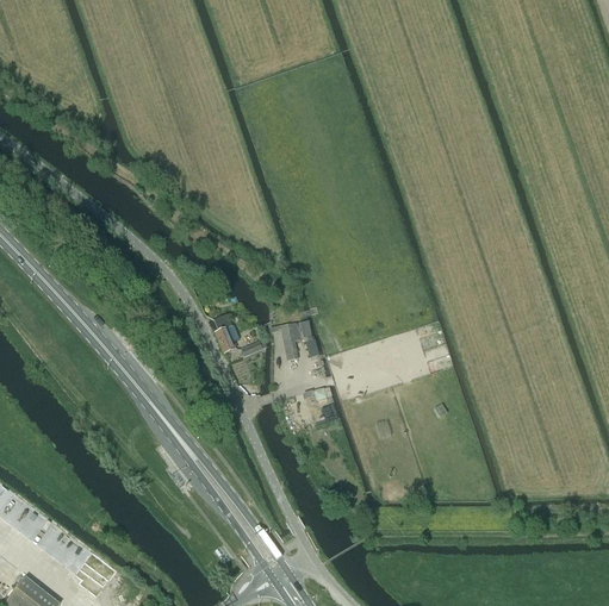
[(227,313),(212,319),(217,330),(213,331),(223,353),(235,348),(231,341),(237,337),(232,324),(231,324),(230,324),(227,313)]
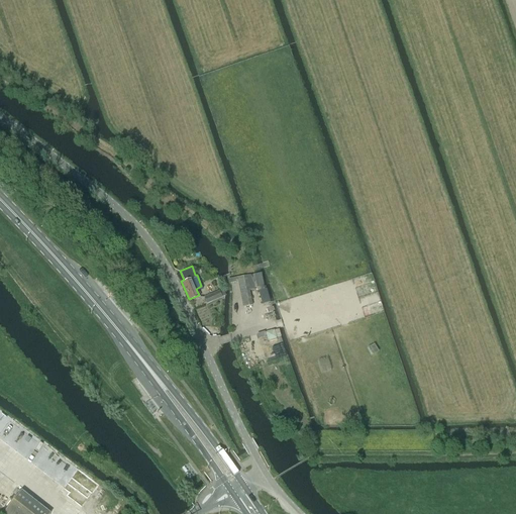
[(239,275),(230,277),(231,281),(237,280),(239,279),(244,304),(251,303),(248,289),(253,288),(253,286),(256,286),(258,289),(260,289),(264,287),(263,285),(261,273),(261,272),(251,273),(239,275)]
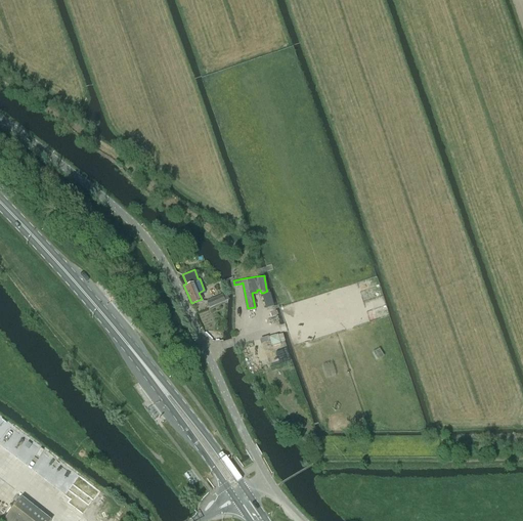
[(267,291),(263,293),(267,306),(273,304),(268,291),(267,291)]
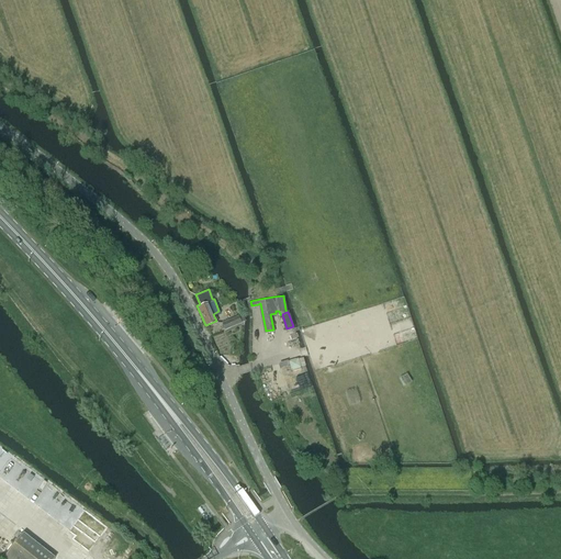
[(240,321),(238,314),(221,322),(224,328),(240,321)]
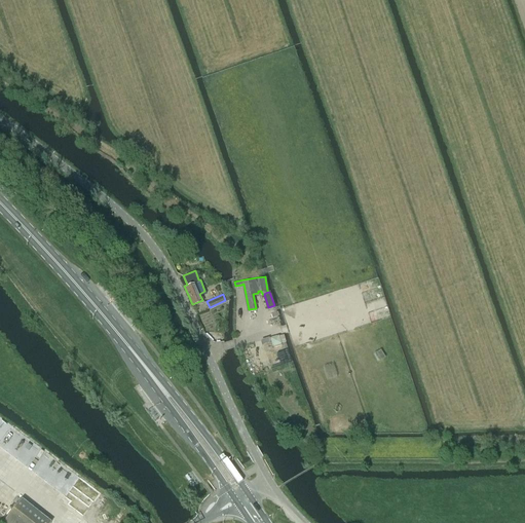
[(280,342),(277,333),(269,336),(271,345),(280,342)]
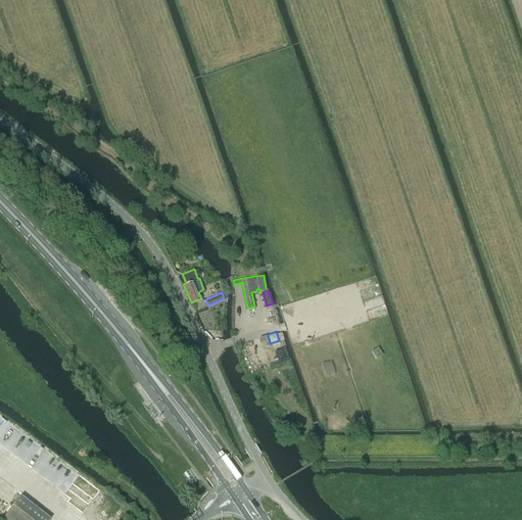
[(104,487),(13,421),(0,438),(0,444),(65,491),(62,497),(85,513),(104,487)]
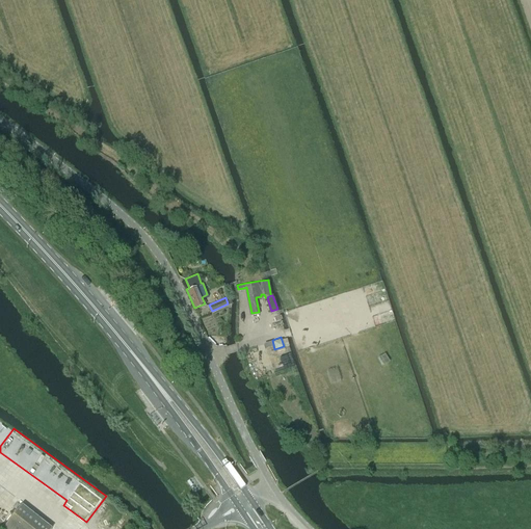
[(48,528),(50,526),(22,504),(1,528),(48,528)]
